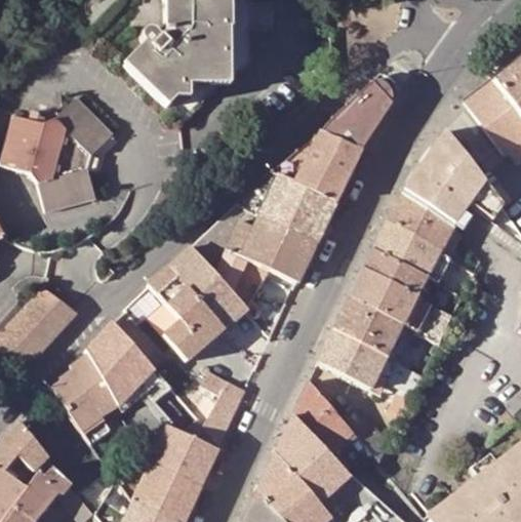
[(165,0),(165,32),(161,36),(153,29),(151,29),(149,29),(147,30),(146,31),(145,32),(144,34),(143,36),(143,37),(144,39),(145,41),(146,42),(124,65),(167,106),(183,121),(204,99),(219,84),(225,79),(230,84),(250,64),(250,56),(242,56),(242,28),(249,28),(249,0),(165,0)]
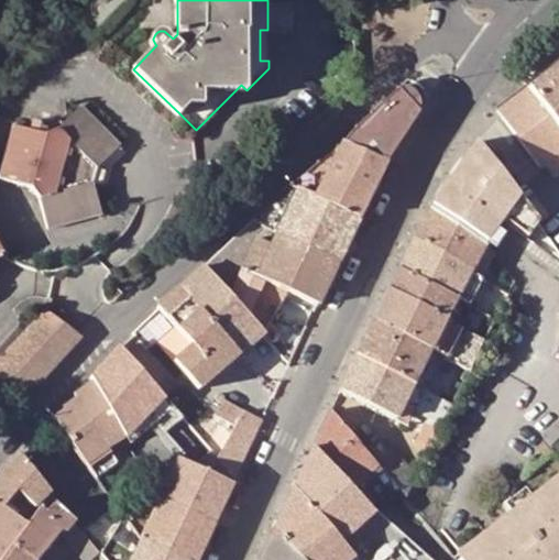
[(558,61),(535,80),(558,112),(558,61)]
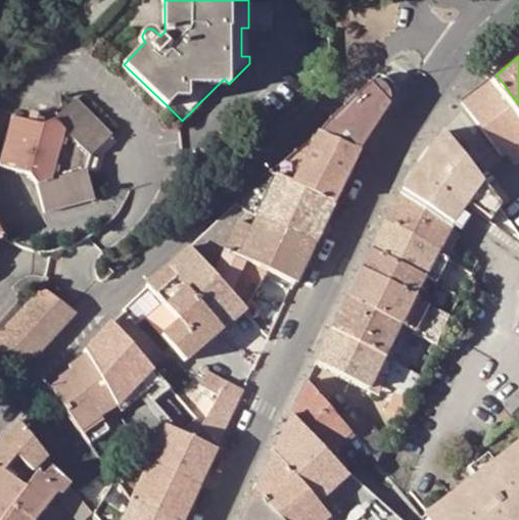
[(379,73),(360,91),(382,116),(390,104),(397,94),(397,92),(397,89),(397,87),(396,84),(394,82),(393,79),(391,78),(389,76),(387,75),(384,74),(382,74),(379,73)]
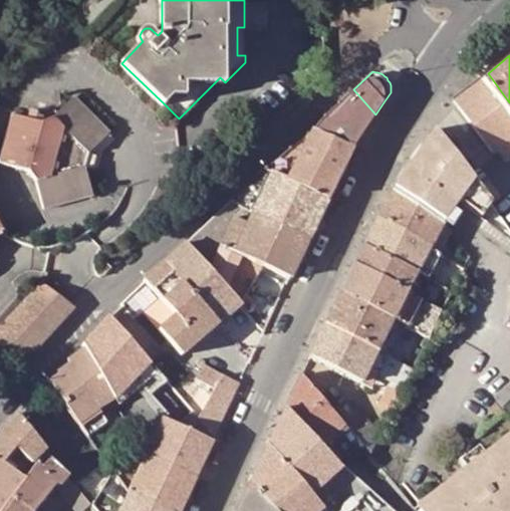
[(509,102),(488,73),(459,95),(498,148),(502,145),(509,154),(509,102)]
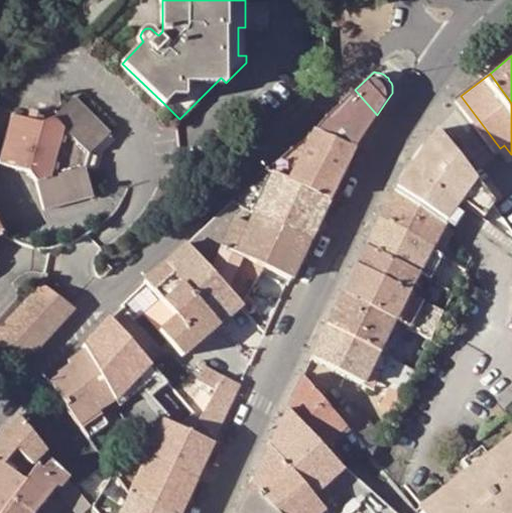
[(357,144),(377,115),(355,90),(329,114),(317,127),(357,144)]
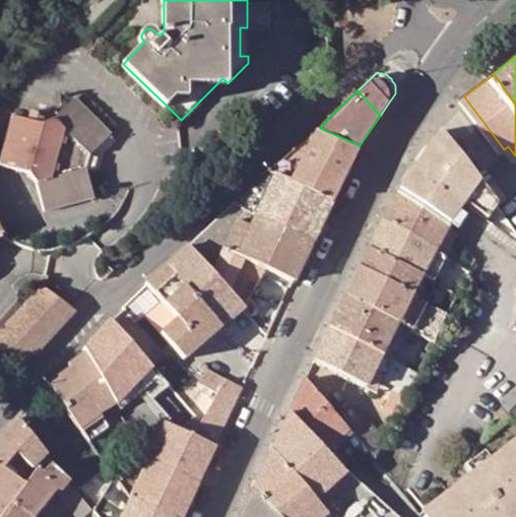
[(95,197),(87,168),(93,153),(115,132),(78,95),(56,118),(47,122),(15,114),(2,165),(31,173),(38,180),(47,212),(95,197)]
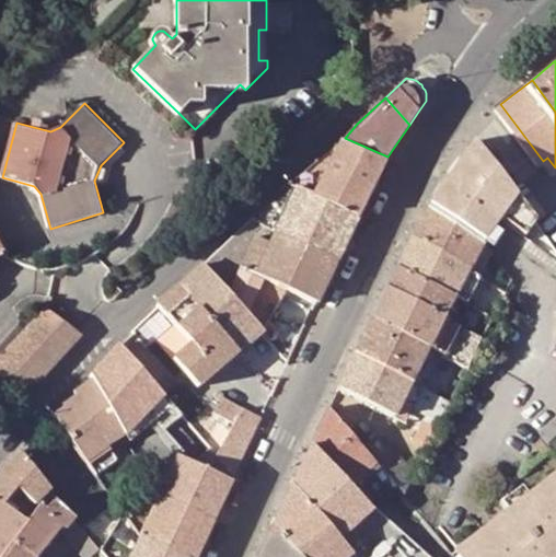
[(435,195),(429,204),(484,241),(490,232),(500,217),(517,228),(525,234),(539,217),(531,207),(519,192),(476,137),(446,180),(435,195)]
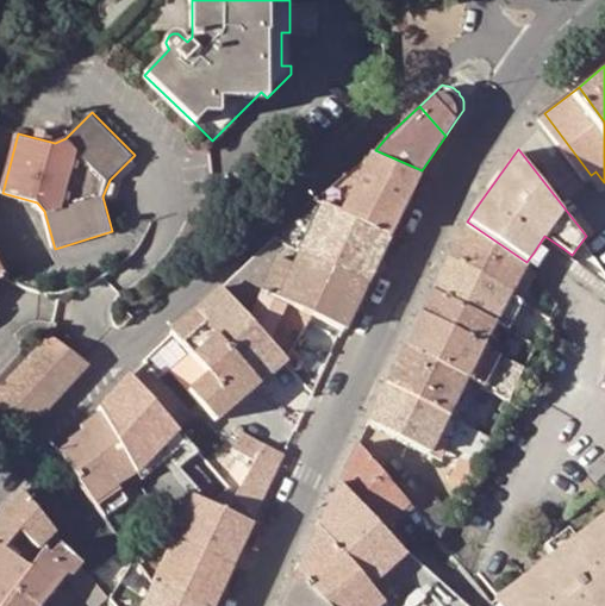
[(328,201),(344,210),(393,232),(422,170),(375,150),(374,150),(320,198),(328,201)]
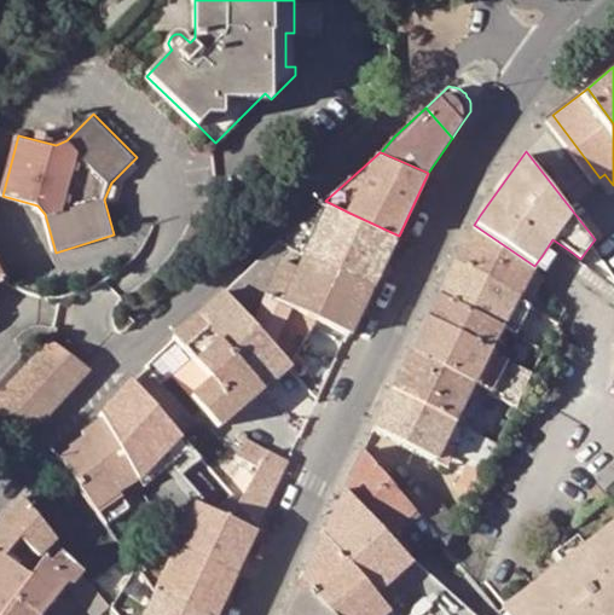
[(120,186),(111,183),(104,199),(114,202),(120,186)]
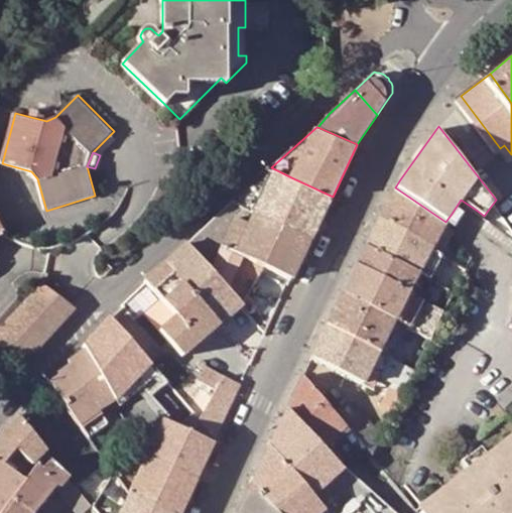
[(312,237),(333,197),(291,177),(277,170),(271,167),(235,199),(242,205),(258,213),(312,237)]
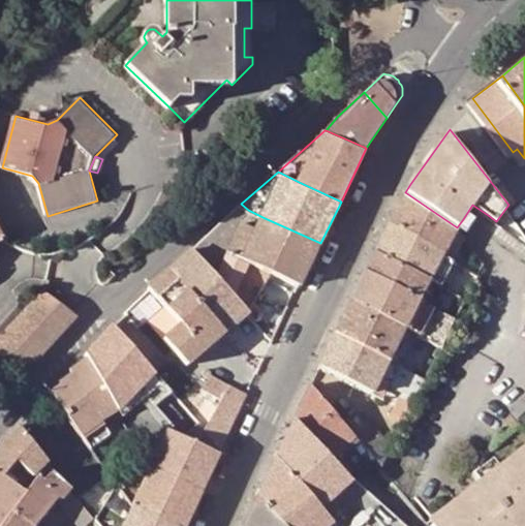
[(444,252),(457,227),(405,192),(391,221),(444,252)]
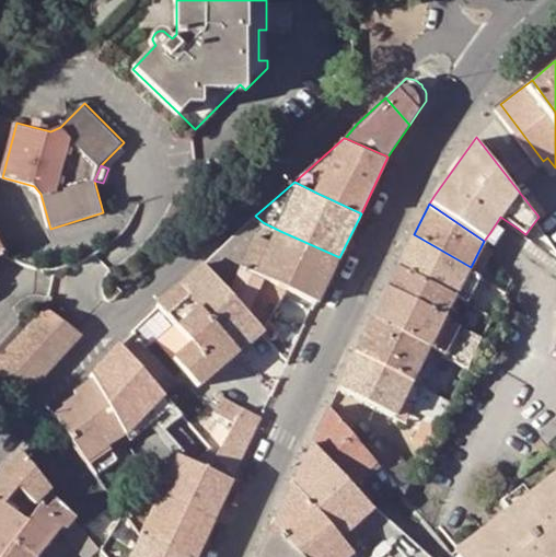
[(250,311),(265,327),(292,288),(320,300),(339,257),(280,231),(263,222),(255,216),(207,263),(231,290),(250,311)]
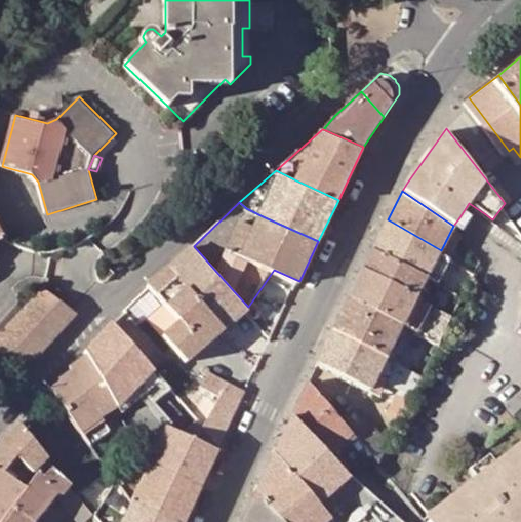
[(427,276),(435,281),(440,272),(449,255),(441,250),(388,219),(373,249),(427,276)]
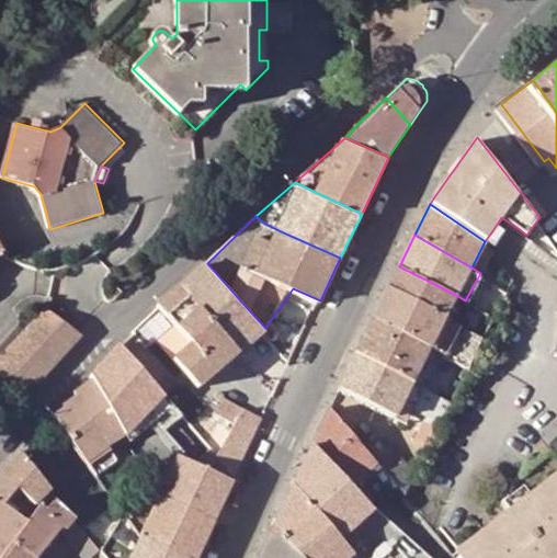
[(495,252),(485,241),(472,268),(480,273),(481,274),(495,252)]
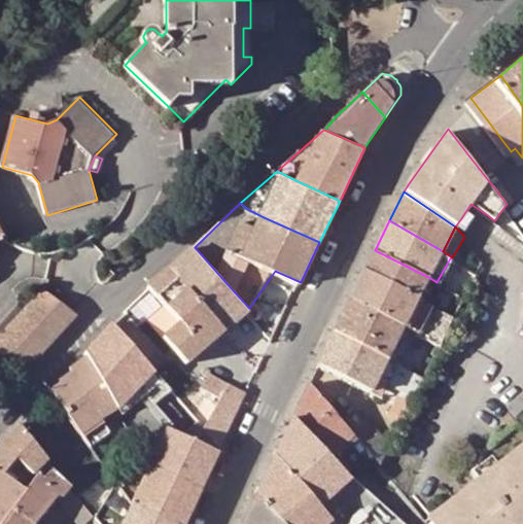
[(235,292),(217,273),(195,247),(171,267),(227,328),(249,308),(235,292)]
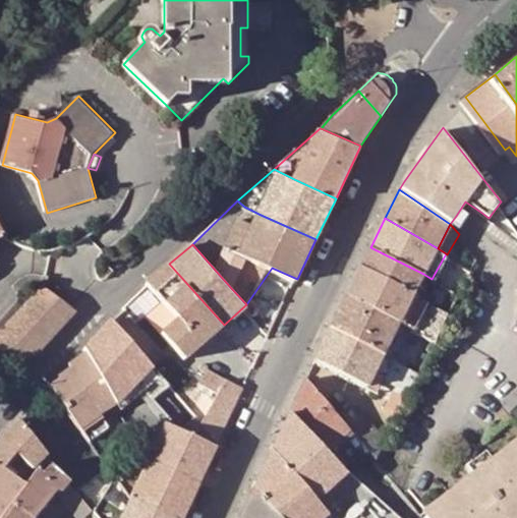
[(370,247),(361,266),(413,293),(423,274),(370,247)]
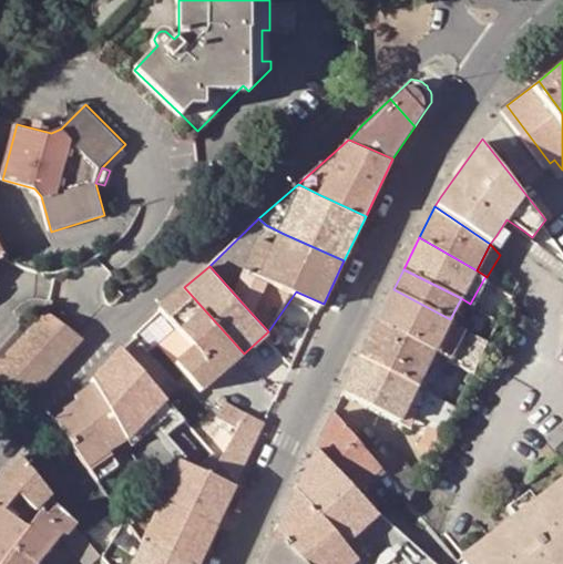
[(203,389),(244,354),(184,287),(162,306),(163,308),(196,345),(178,360),(203,389)]
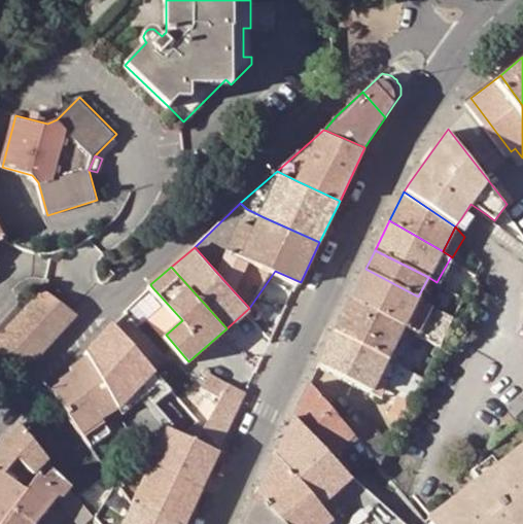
[(352,299),(417,332),(442,344),(456,316),(430,303),(427,301),(418,297),(365,269),(352,299)]
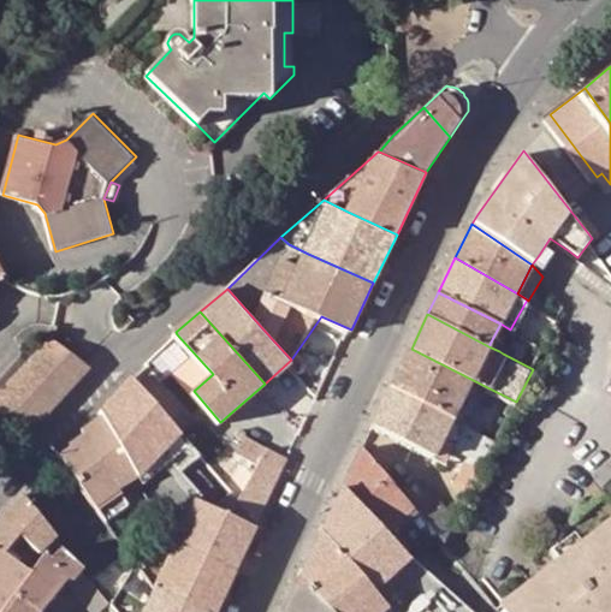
[(510,330),(520,334),(526,324),(516,319),(510,330)]
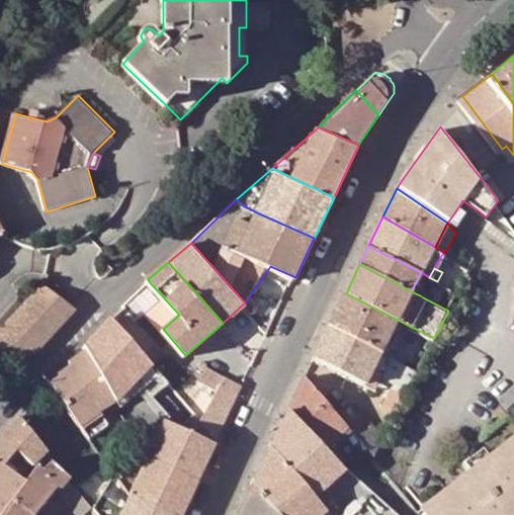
[(411,291),(420,295),(429,277),(421,272),(411,291)]
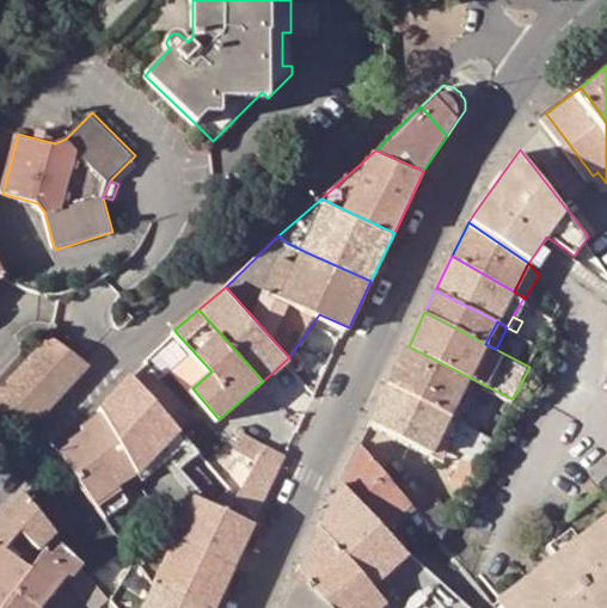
[(540,344),(545,335),(522,321),(516,332),(540,344)]
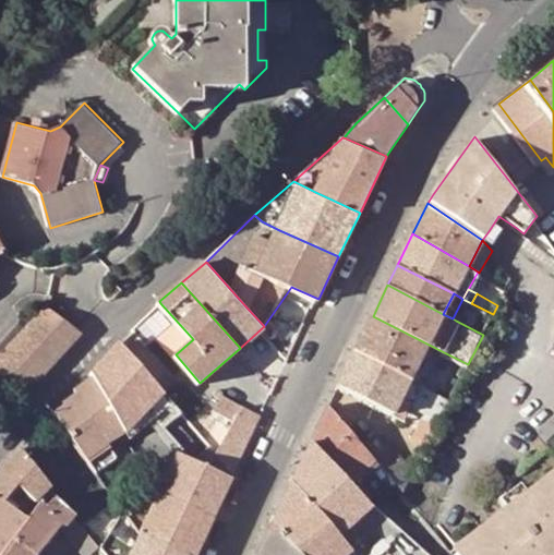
[(0,387),(17,403),(83,332),(49,304),(0,357),(0,387)]
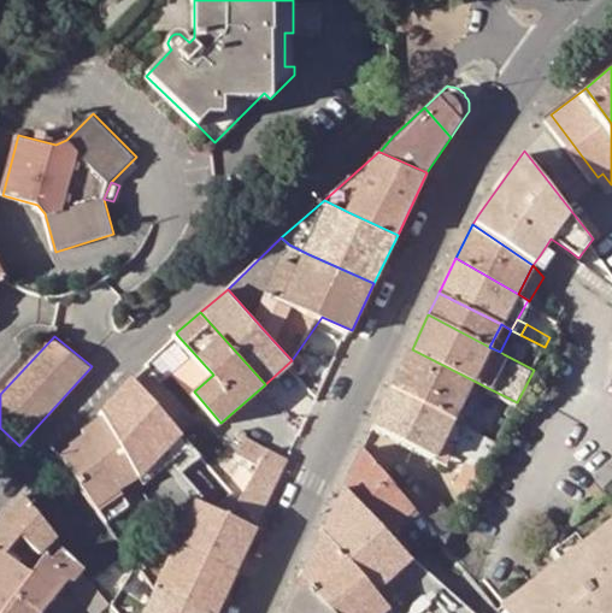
[(469,426),(488,388),(412,349),(394,388),(469,426)]
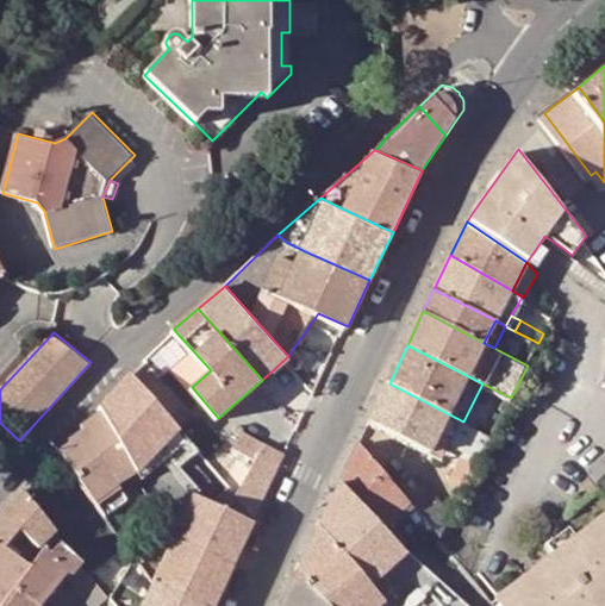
[(133,460),(138,469),(174,418),(133,370),(103,405),(105,410),(120,437),(133,460)]
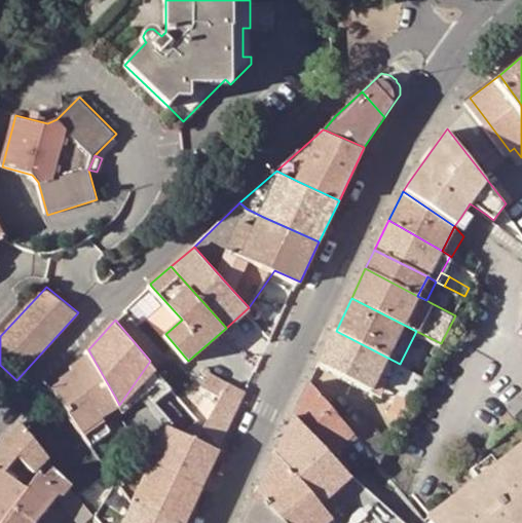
[(320,363),(371,389),(381,368),(393,373),(397,366),(403,369),(404,366),(400,364),(336,331),(320,363)]
